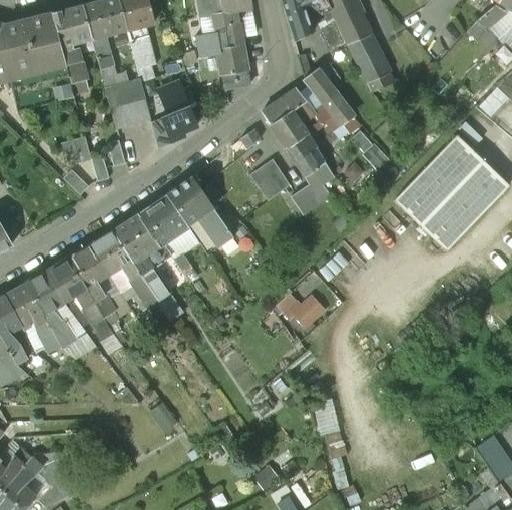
[(95,0),(84,3),(93,37),(104,33),(126,27),(127,27),(120,0),(95,0)]
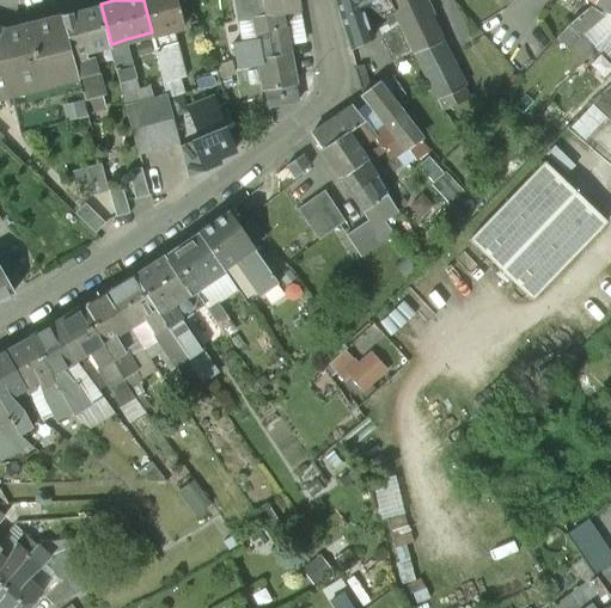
[(144,0),(152,32),(151,32),(164,80),(182,75),(188,74),(175,26),(184,24),(177,0),(144,0)]
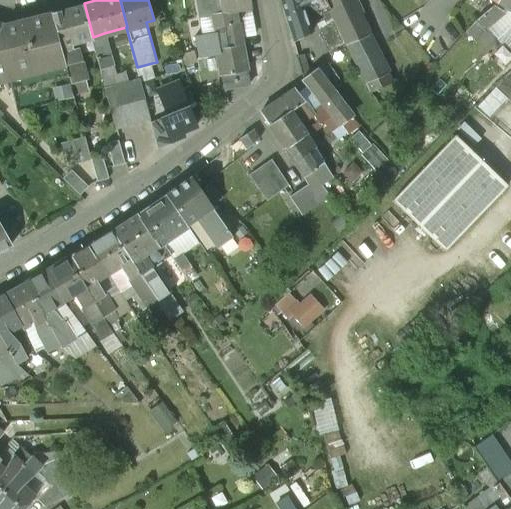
[(205,0),(208,13),(211,12),(222,10),(220,0),(205,0)]
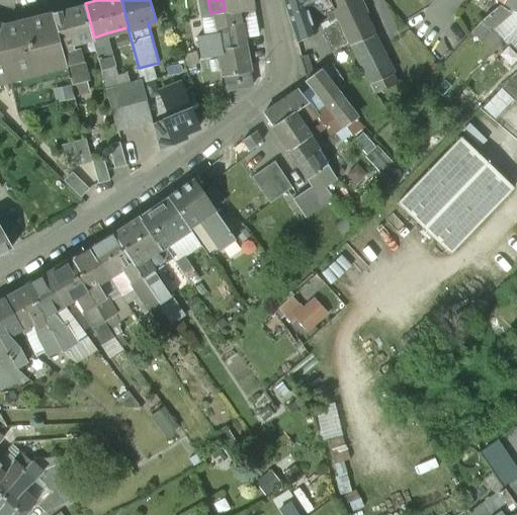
[(223,0),(225,10),(213,12),(225,75),(250,70),(240,13),(236,9),(255,5),(254,0),(223,0)]
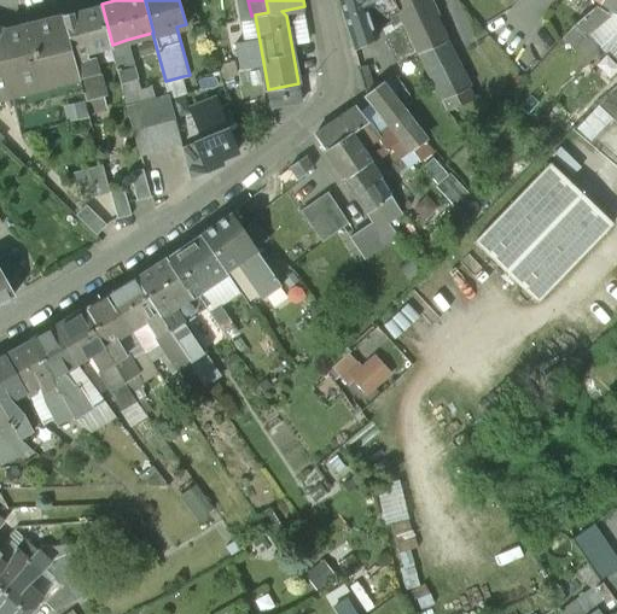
[(341,0),(356,45),(376,37),(367,7),(384,0),(385,0),(384,4),(389,13),(397,10),(393,0),(341,0)]
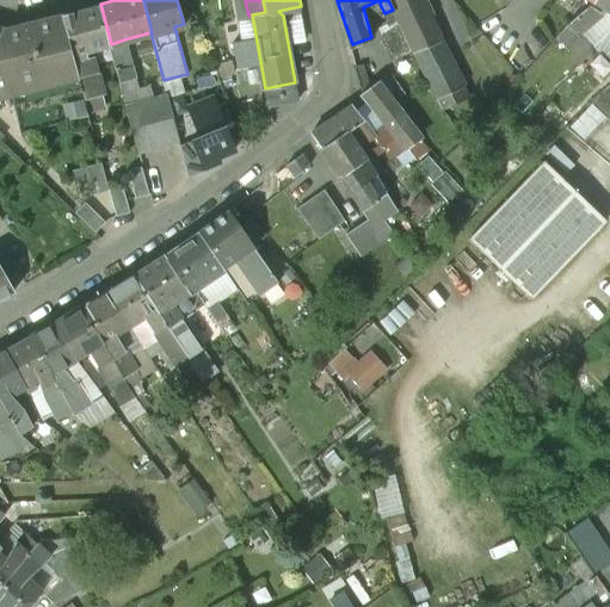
[(388,0),(393,10),(395,14),(424,0),(388,0)]
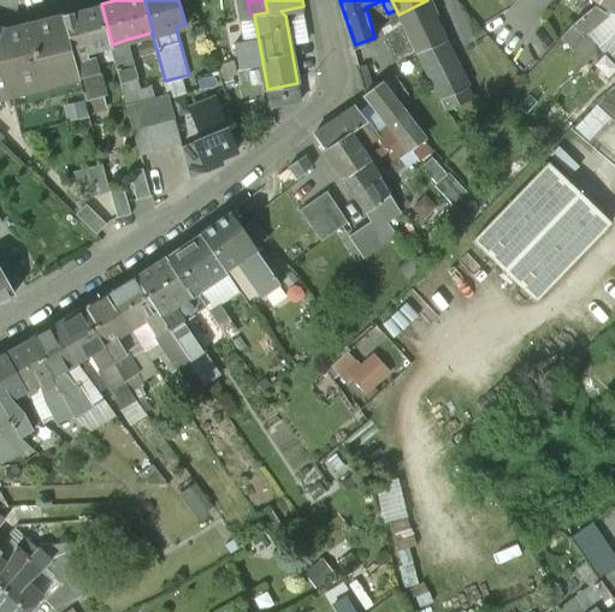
[(427,0),(398,15),(402,23),(417,52),(423,64),(445,110),(469,97),(431,16),(436,13),(430,0),(427,0)]
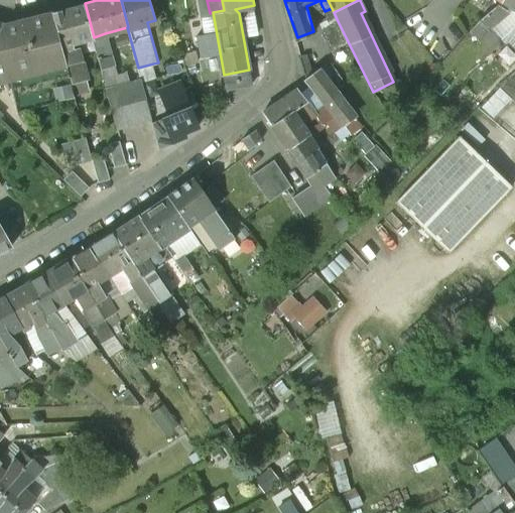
[(475,0),(489,10),(502,0),(475,0)]
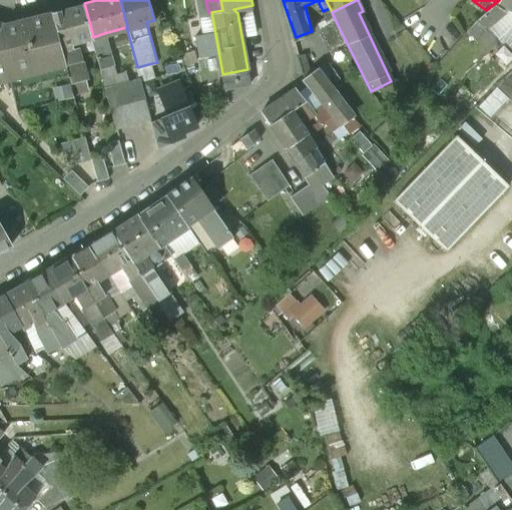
[(499,0),(486,10),(478,19),(486,28),(496,38),(511,23),(511,0),(499,0)]
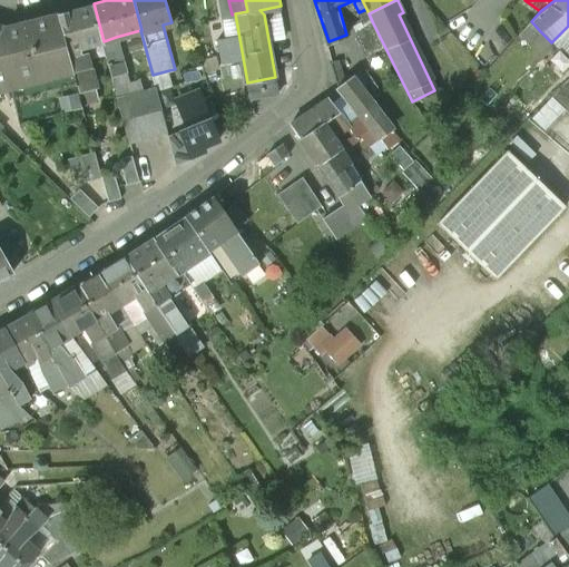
[(94,3),(58,13),(74,70),(89,66),(86,54),(81,49),(80,46),(102,41),(104,41),(94,3)]
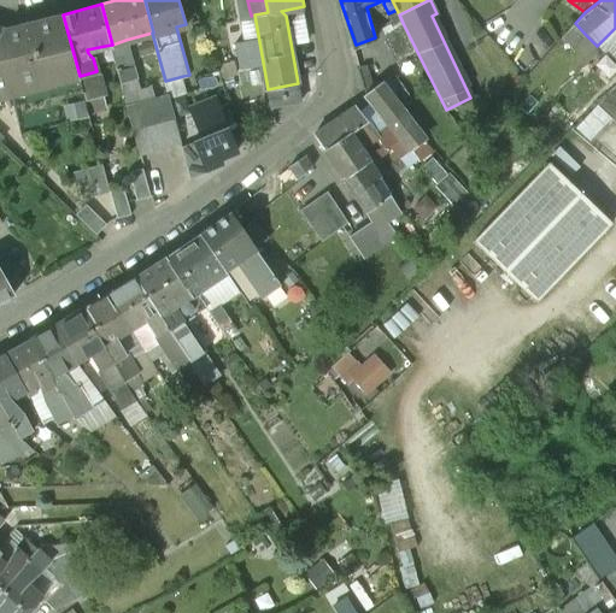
[(63,15),(4,29),(0,35),(0,96),(13,94),(23,131),(91,116),(86,99),(80,76),(63,15)]
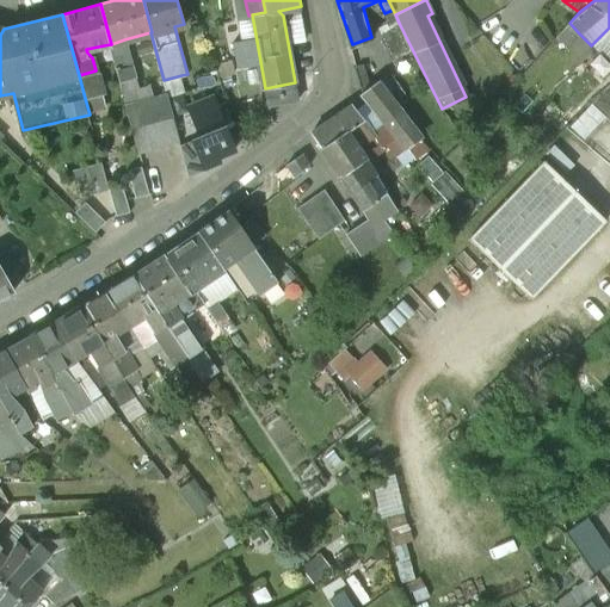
[(399,23),(377,31),(400,74),(419,63),(413,51),(399,23)]
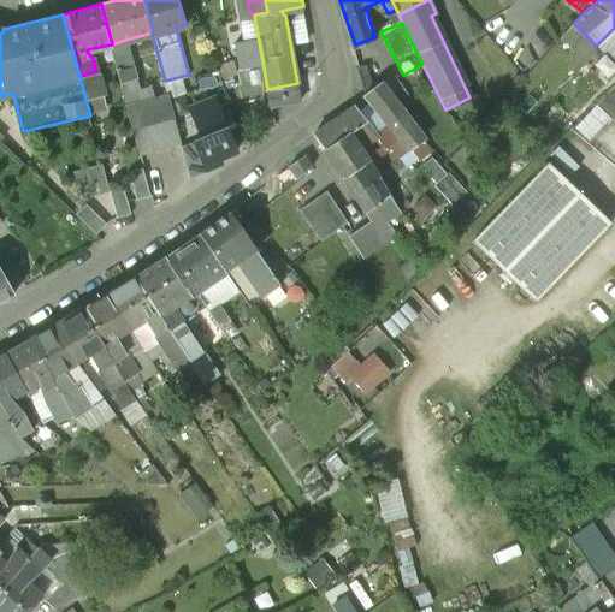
[(574,23),(562,36),(573,46),(584,34),(574,23)]
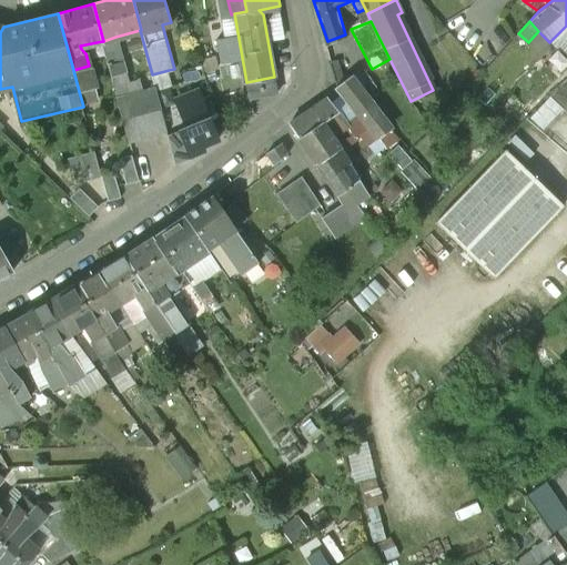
[(128,81),(115,37),(103,41),(102,41),(114,86),(128,81)]
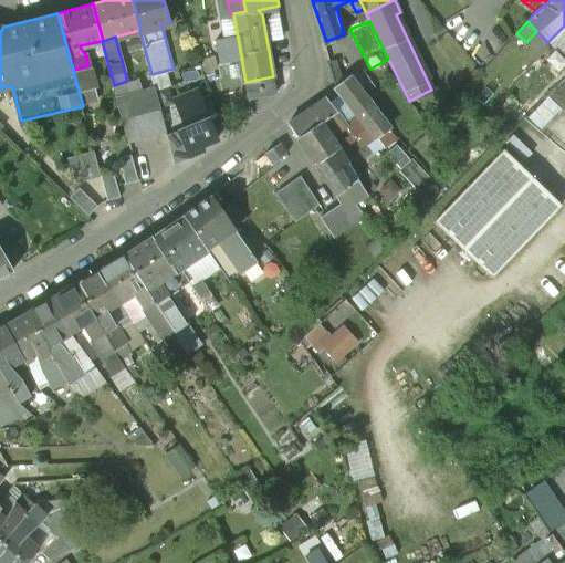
[(89,65),(73,70),(79,91),(94,87),(89,65)]
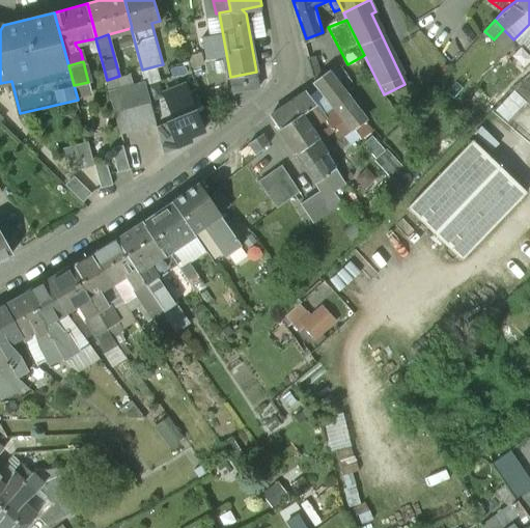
[(160,78),(158,65),(142,70),(143,72),(145,82),(160,78)]
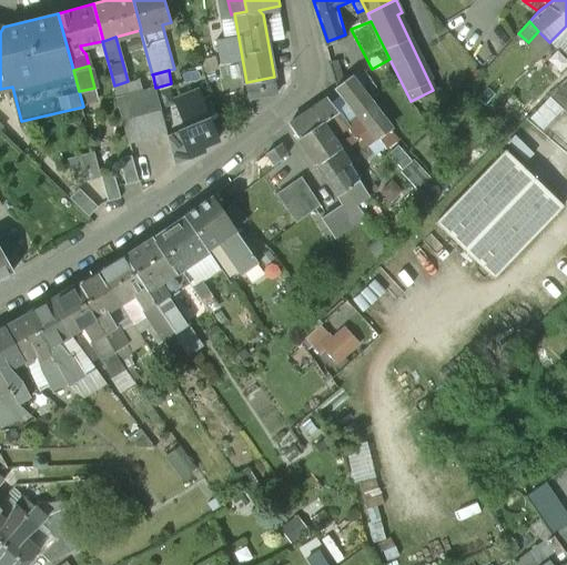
[(391,127),(352,74),(335,86),(334,87),(356,113),(351,118),(360,129),(365,124),(376,139),(391,127)]
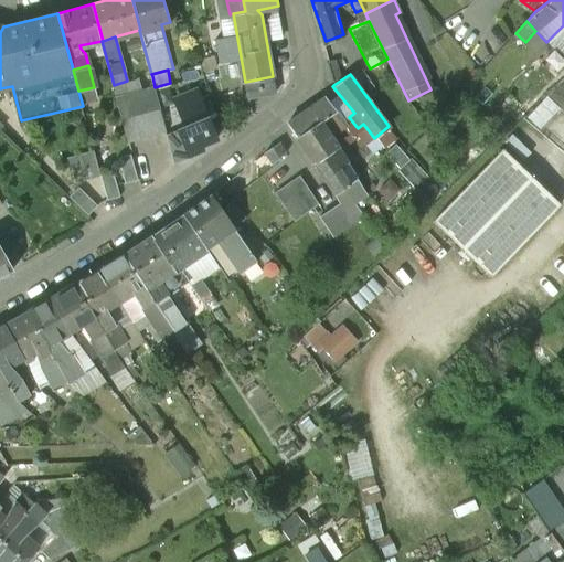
[(149,89),(117,97),(129,141),(144,136),(144,135),(166,128),(155,87),(152,76),(146,78),(149,89)]
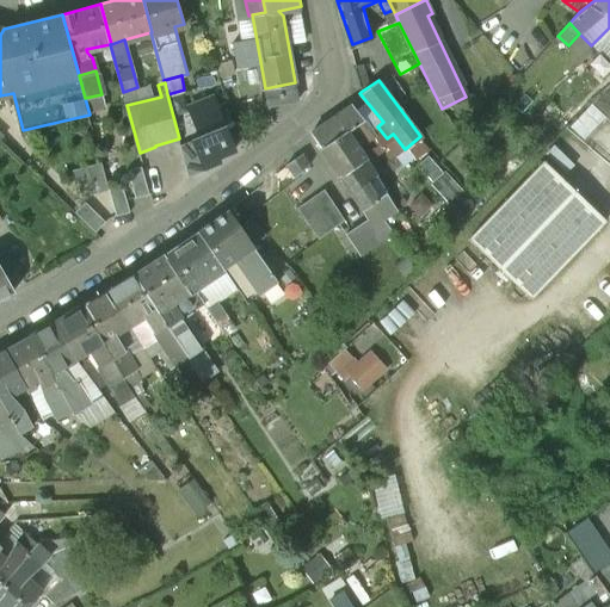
[(295,82),(265,88),(269,105),(297,99),(295,82)]
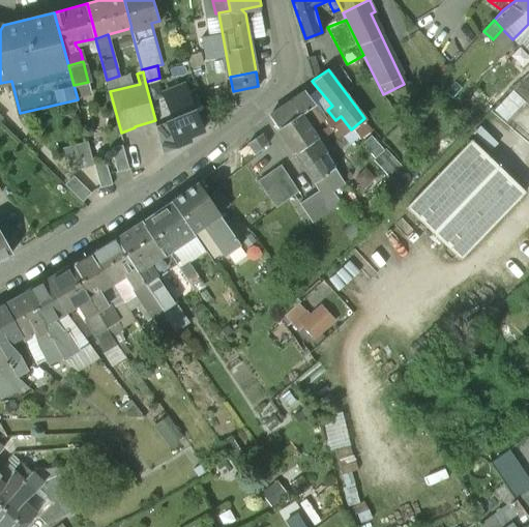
[(528,71),(515,88),(528,100),(528,71)]
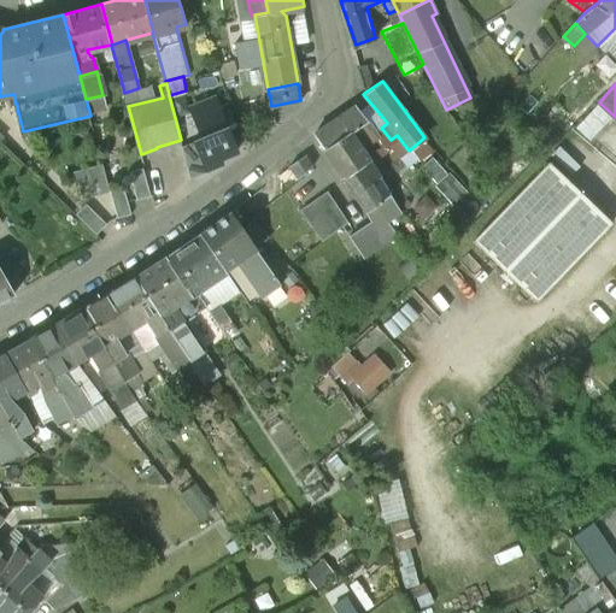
[(215,96),(191,106),(204,136),(195,139),(207,166),(223,160),(221,155),(236,151),(215,96)]
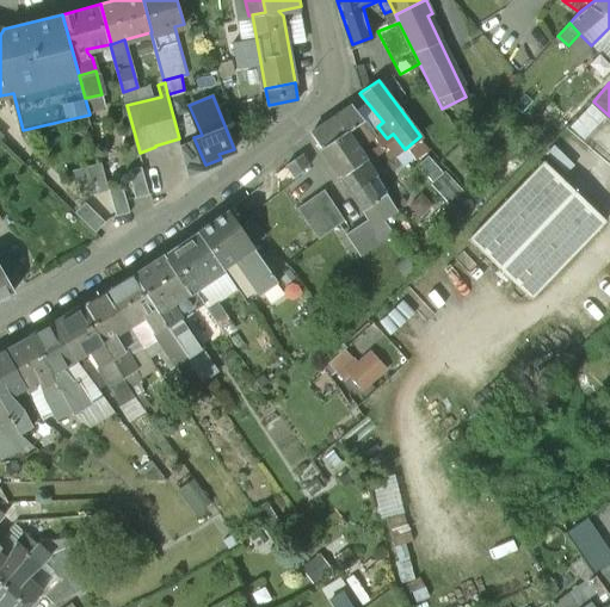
[(353,104),(312,131),(320,146),(345,129),(346,130),(364,121),(364,119),(353,104)]
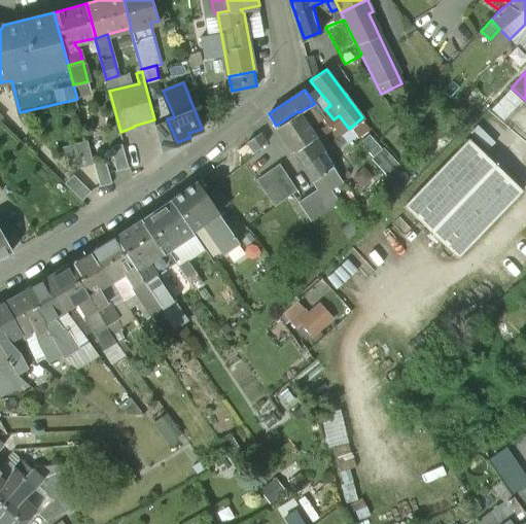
[(314,104),(299,112),(315,136),(322,130),(317,123),(323,117),(314,104)]
